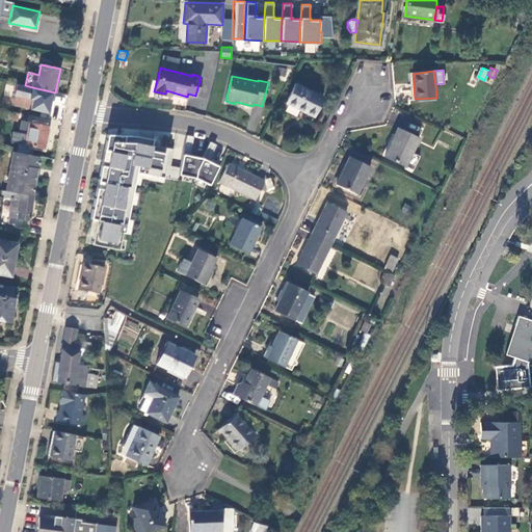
[(323,97),(295,83),(286,102),(313,115),(323,97)]
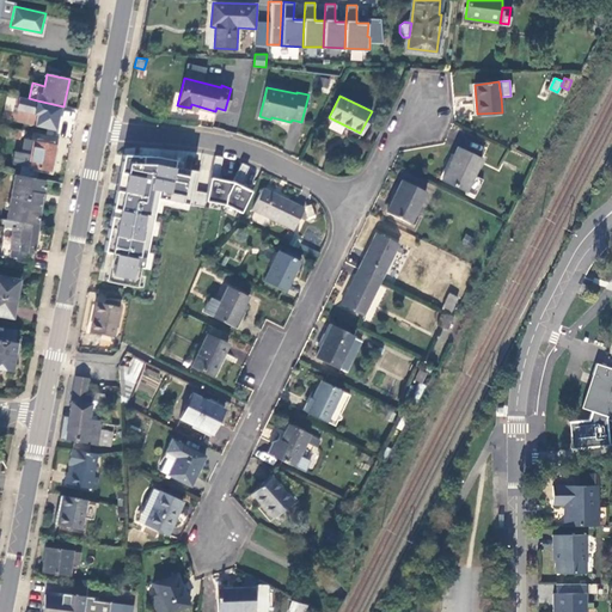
[(60,127),(63,106),(37,101),(35,112),(28,111),(25,120),(60,127)]
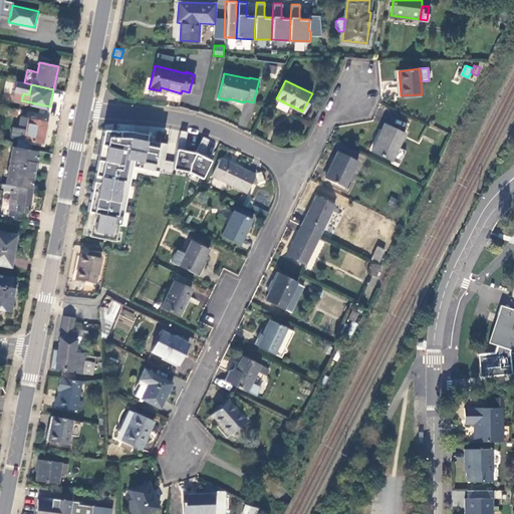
[(240,125),(250,126),(252,104),(242,103),(240,125)]
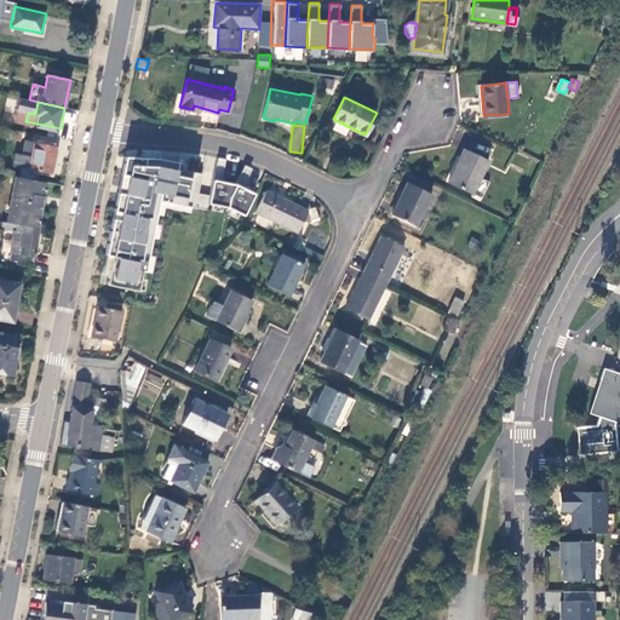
[(26,141),(23,150),(23,154),(21,154),(18,167),(50,173),(56,147),(26,141)]
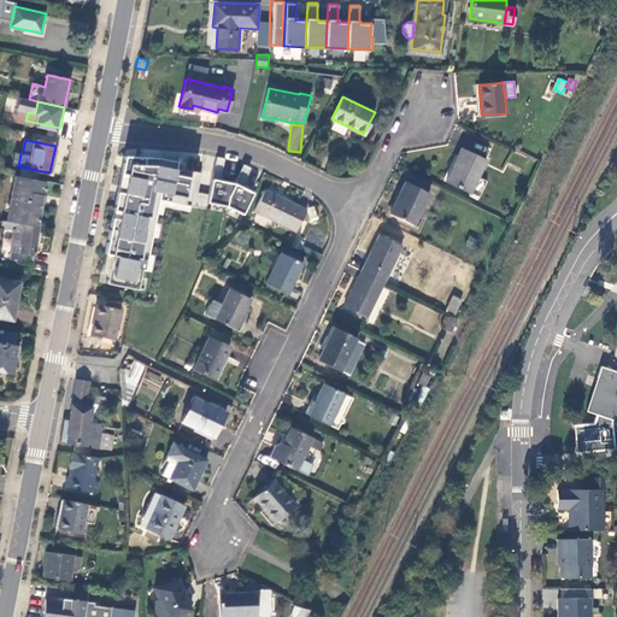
[(470,193),(487,159),(462,147),(445,181),(470,193)]
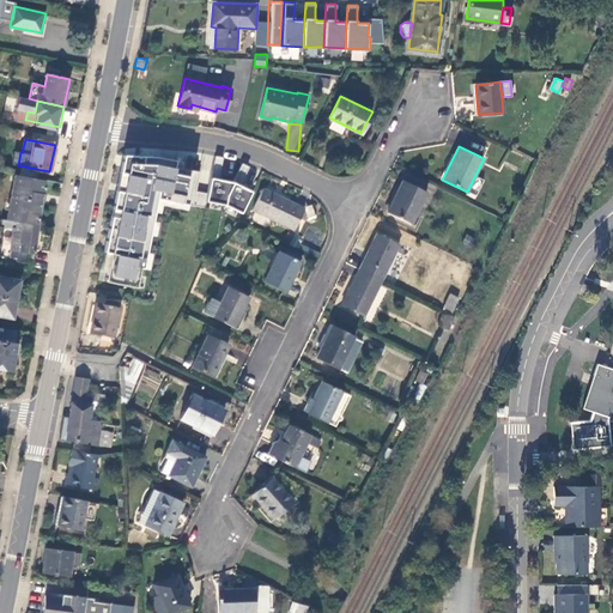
[(190,211),(199,173),(176,168),(177,159),(127,156),(99,283),(149,291),(165,206),(190,211)]
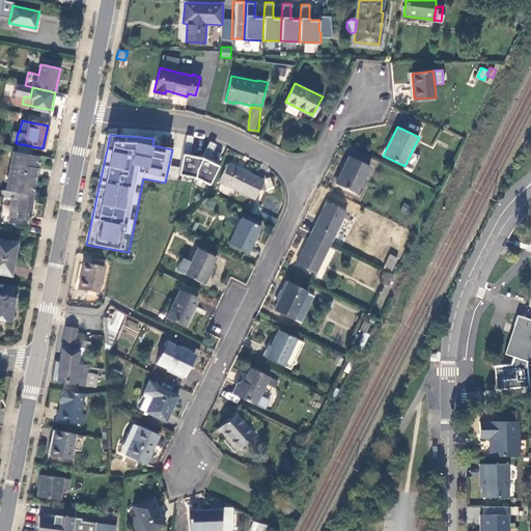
[(173,156),(183,157),(183,154),(191,154),(193,136),(186,135),(185,145),(174,144),(173,156)]
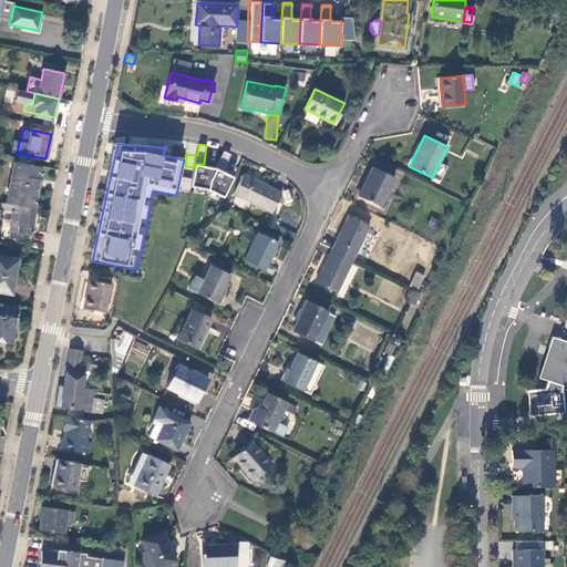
[(225,151),(217,165),(224,168),(232,155),(225,151)]
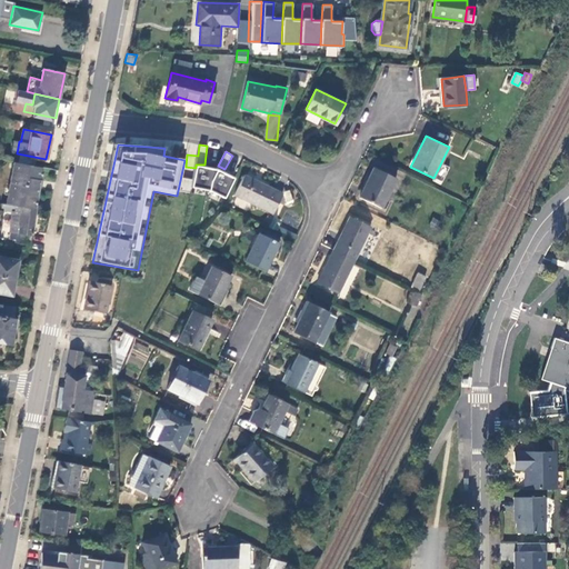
[(35,208),(40,167),(12,161),(6,203),(35,208)]
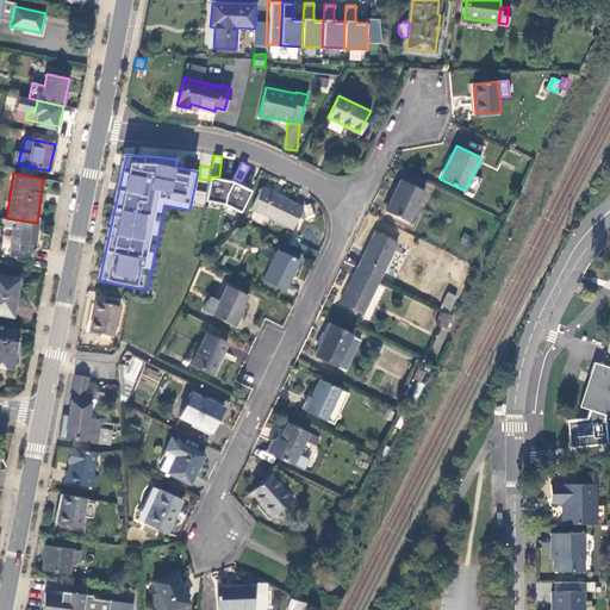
[(232,181),(211,178),(205,200),(225,206),(229,191),(232,181)]
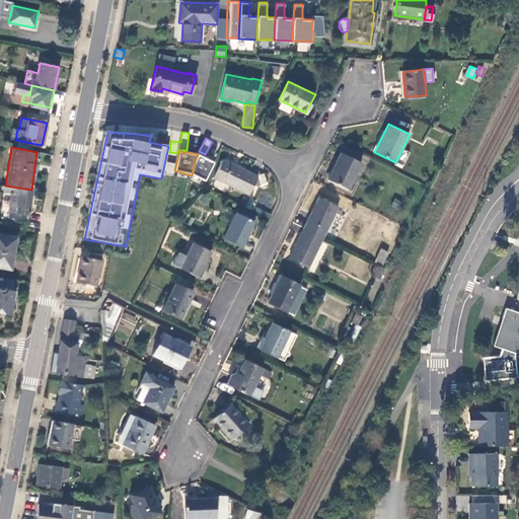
[(348,190),(361,162),(341,152),(327,179),(348,190)]
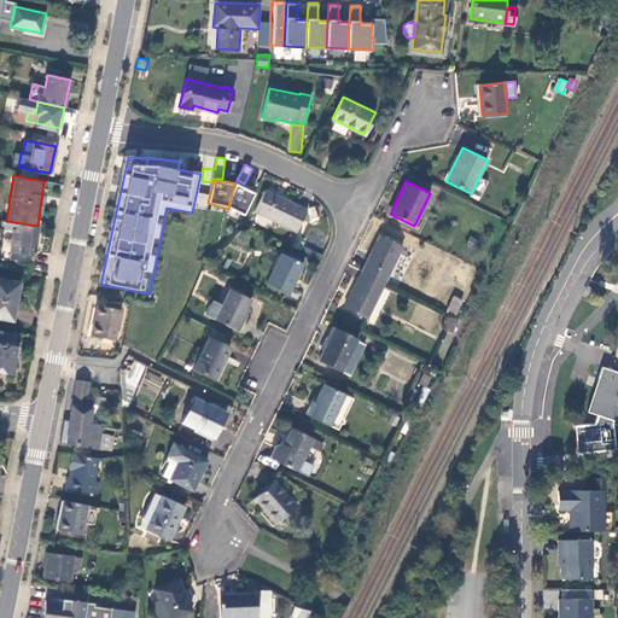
[(256,194),(235,184),(232,193),(228,209),(245,215),(256,194)]
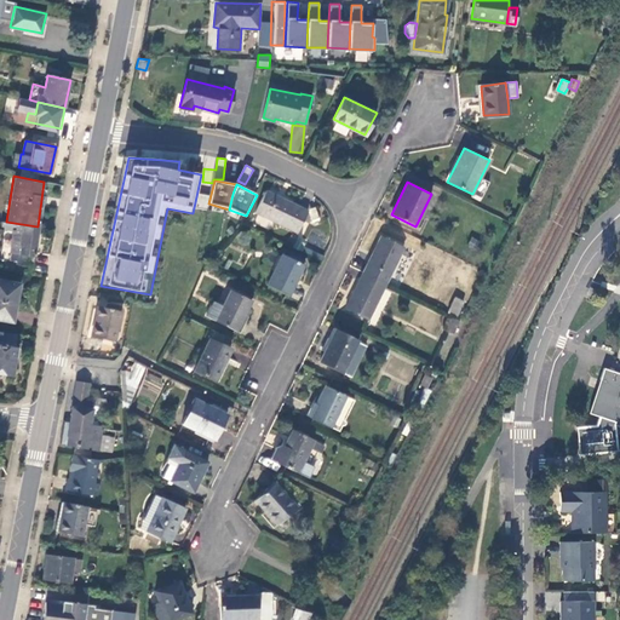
[(310,211),(267,190),(257,212),(299,233),(310,211)]
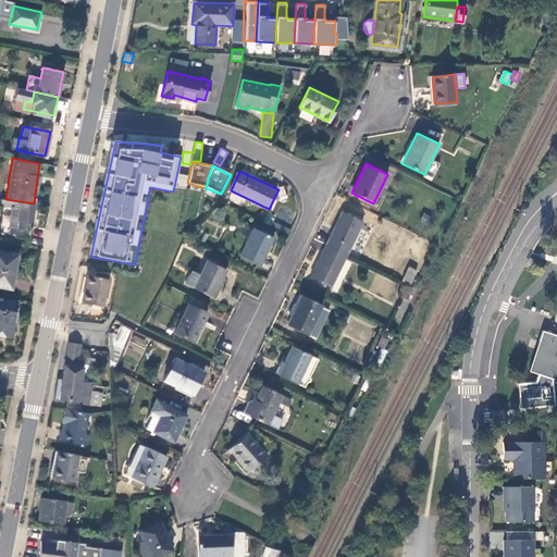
[(238,203),(242,198),(232,193),(229,198),(238,203)]
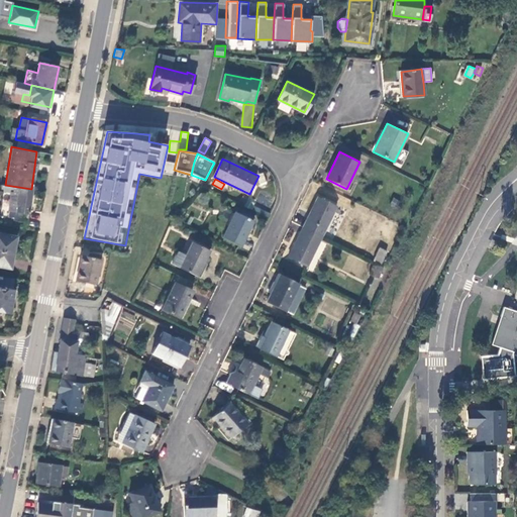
[(27,219),(31,189),(5,185),(0,184),(0,188),(2,189),(2,191),(11,192),(8,216),(15,217),(27,219)]
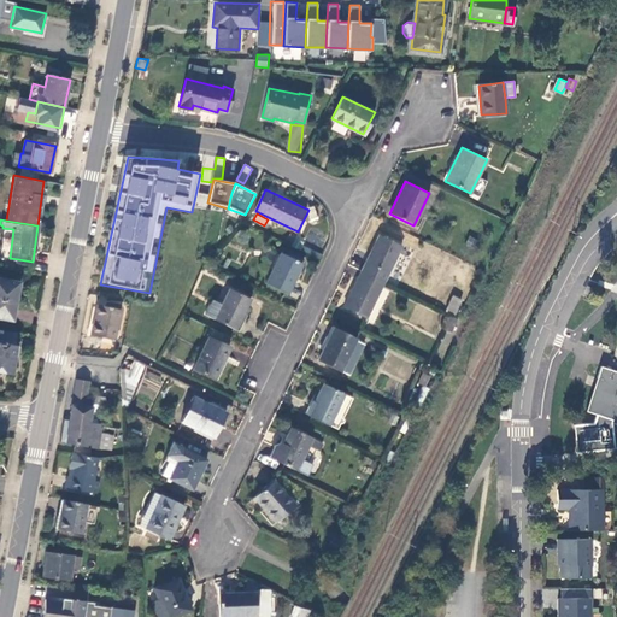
[(380,234),(362,271),(385,282),(403,246),(380,234)]
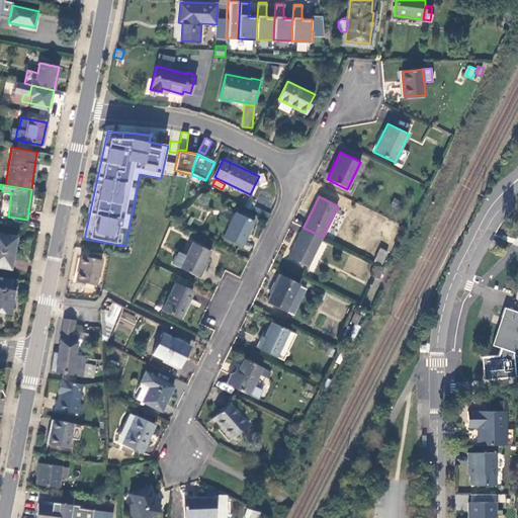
[(248,200),(245,207),(270,219),(272,214),(255,206),(257,204),(248,200)]
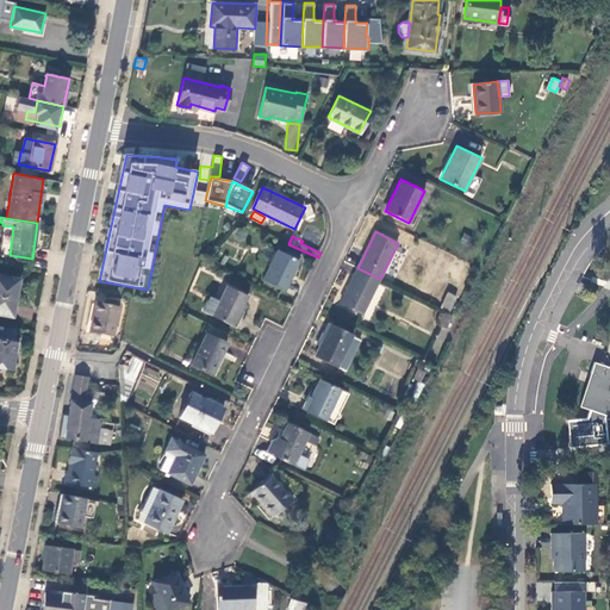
[(286,291),(300,261),(278,251),(265,280),(286,291)]
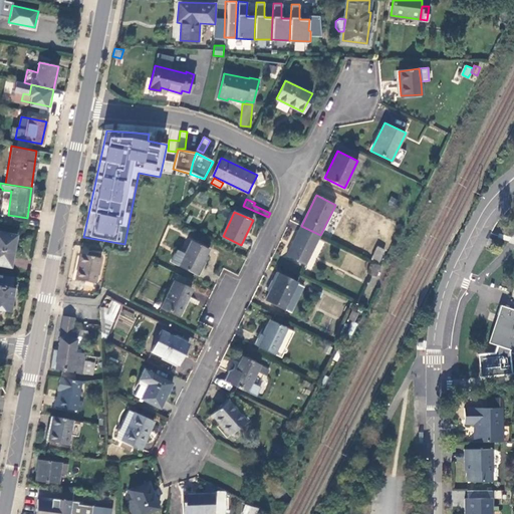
[(320,235),(301,226),(286,255),(305,265),(320,235)]
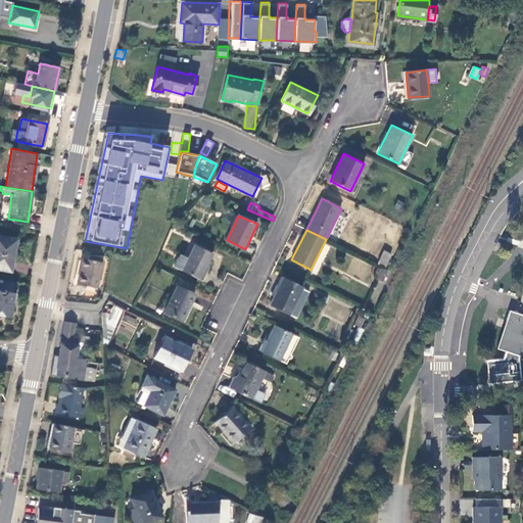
[(16,240),(0,236),(0,269),(11,272),(16,240)]
